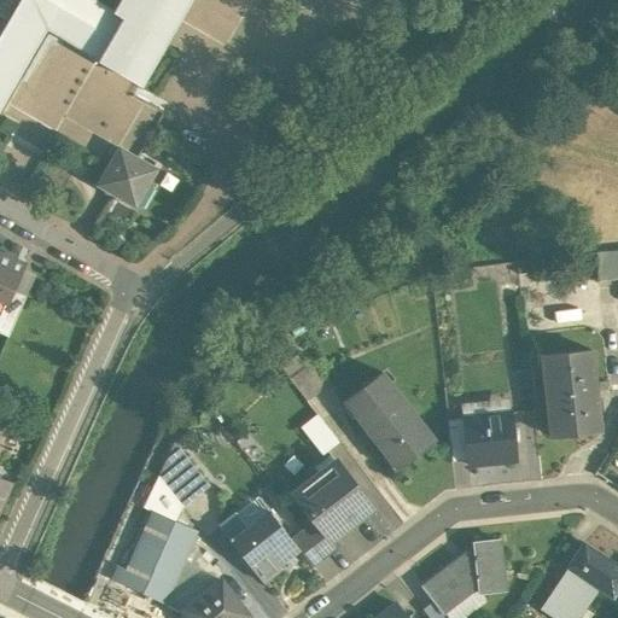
[(60,0),(0,0),(0,106),(46,28),(60,0)]
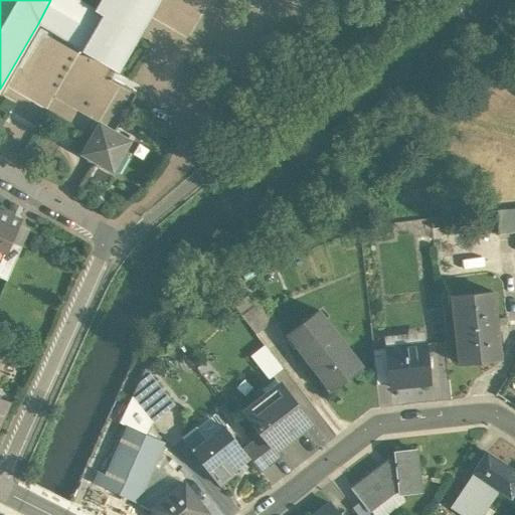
[(94,9),(77,0),(50,0),(38,23),(81,48),(102,13),(94,9)]
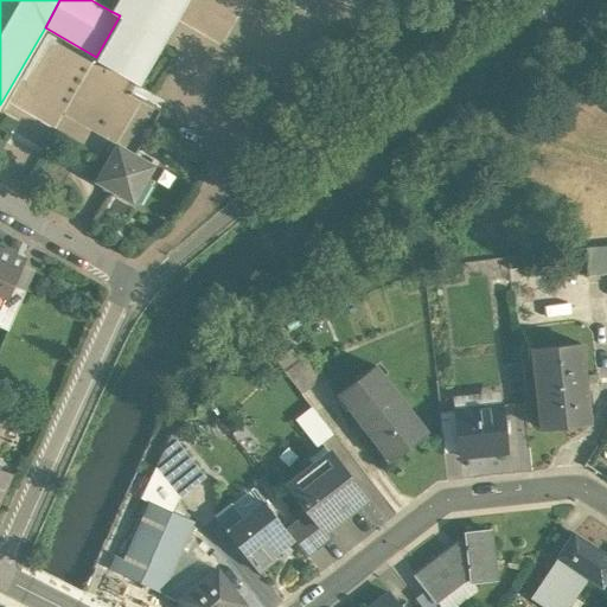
[(115,0),(110,11),(120,16),(96,57),(95,59),(138,83),(185,0),(115,0)]
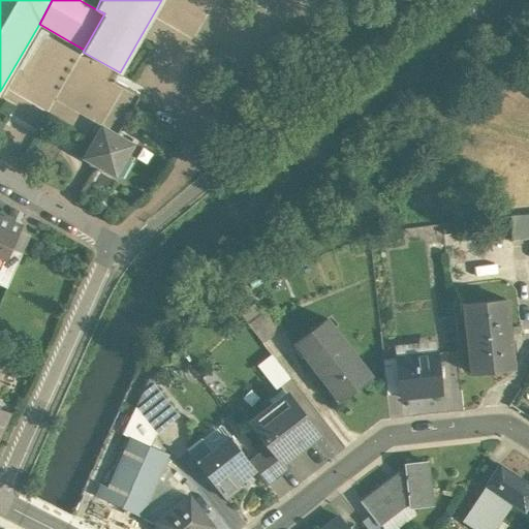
[(133,145),(101,127),(83,158),(115,177),(133,145)]
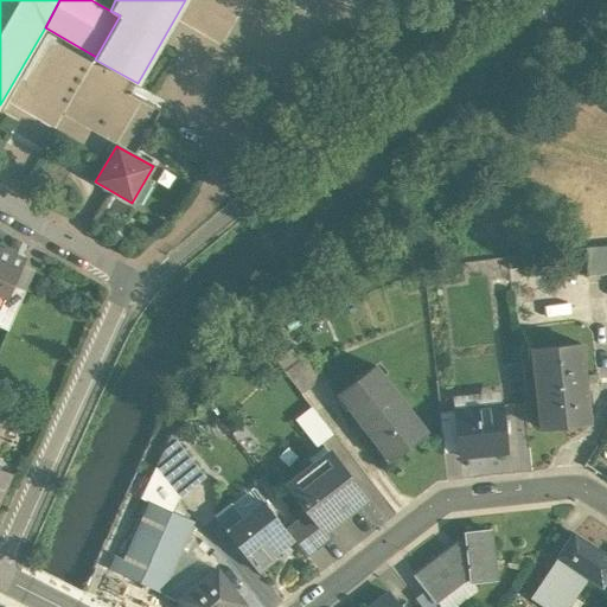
[(606,246),(585,248),(587,276),(606,273),(606,246)]
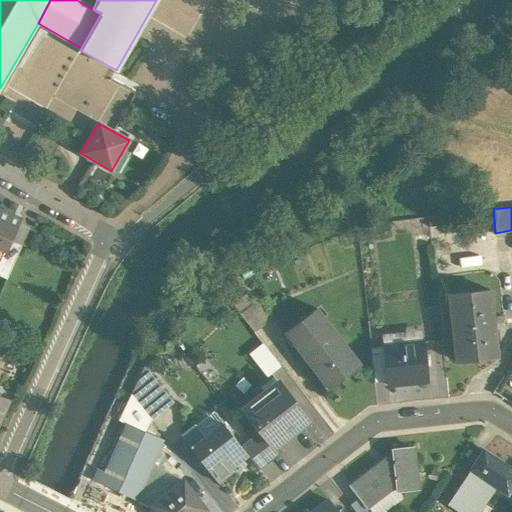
[(20,219),(0,210),(0,259),(0,260),(5,251),(6,251),(10,241),(20,219)]
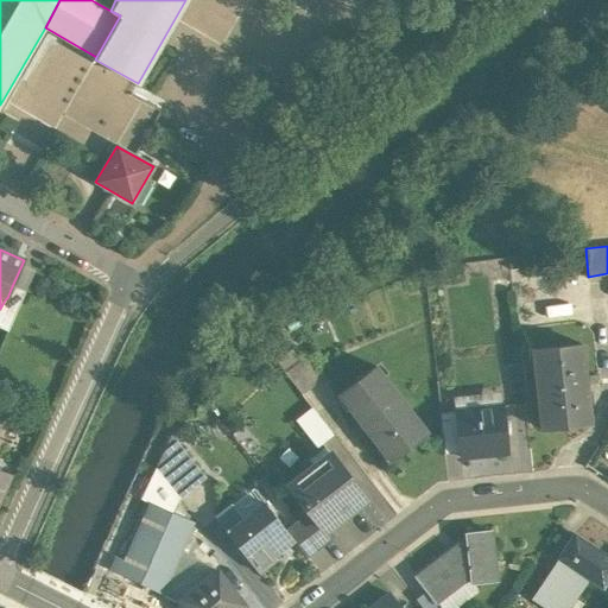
[(12,286),(7,298),(6,298),(0,309),(0,323),(10,328),(25,292),(12,286)]
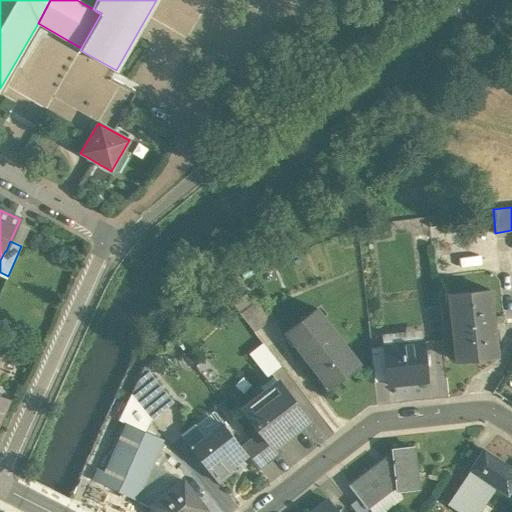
[(489,290),(448,294),(450,314),(456,313),(457,327),(453,327),(455,345),(459,345),(461,361),(496,357),(489,290)]
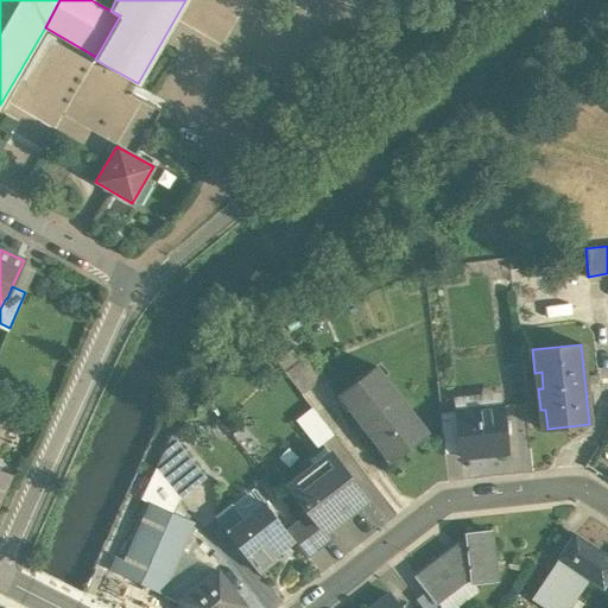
[(308,355),(285,372),(302,394),(324,378),(308,355)]
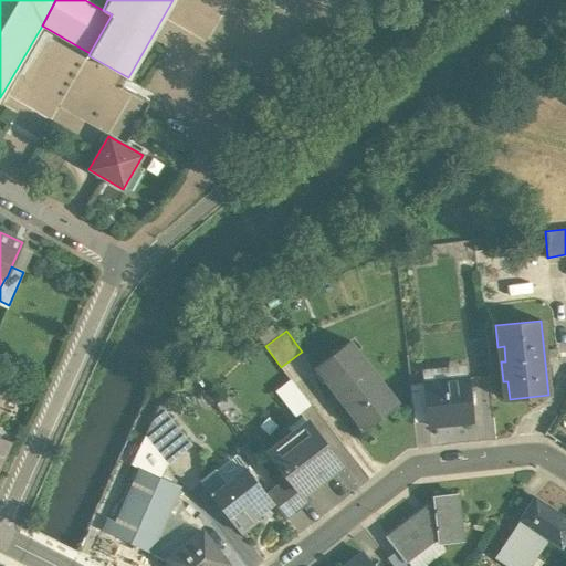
[(397,402),(348,341),(315,367),(363,429),(397,402)]
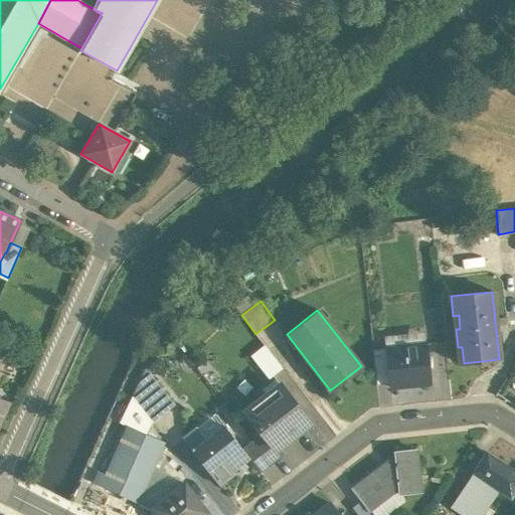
[(402,336),(383,339),(384,348),(403,346),(402,336)]
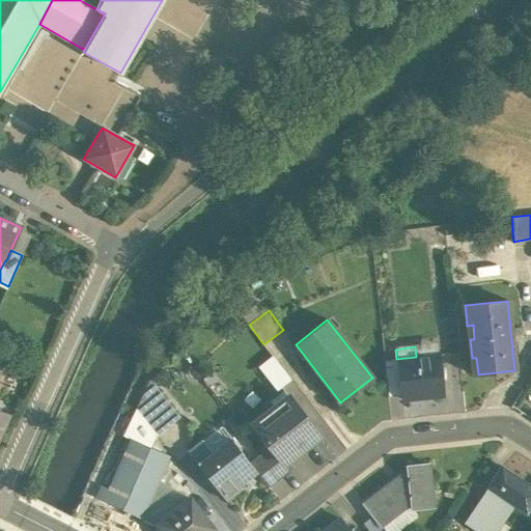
[(416,357),(396,359),(396,360),(400,395),(401,399),(442,395),(438,355),(416,357)]
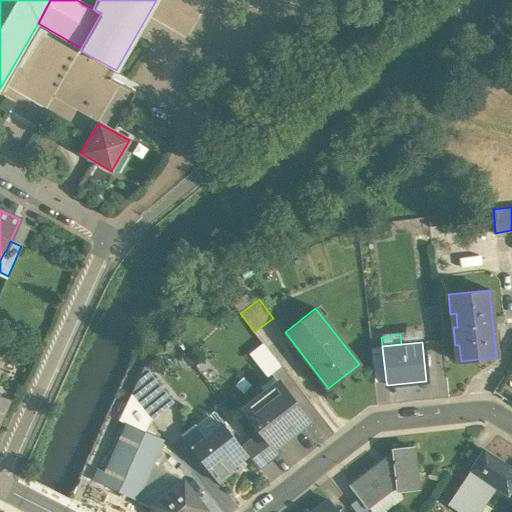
[(263,343),(249,354),(266,376),(280,365),(263,343)]
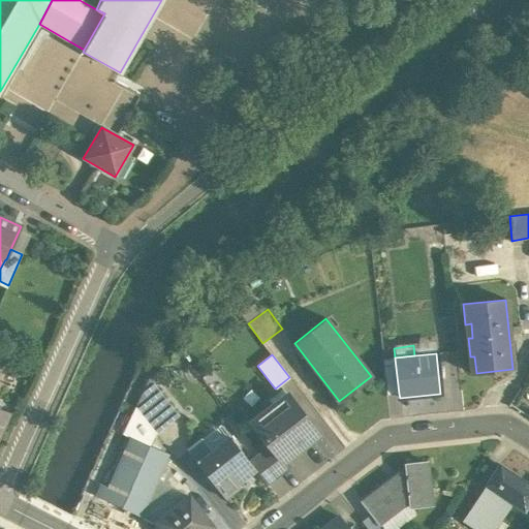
[(395,359),(382,360),(385,395),(399,394),(395,359)]
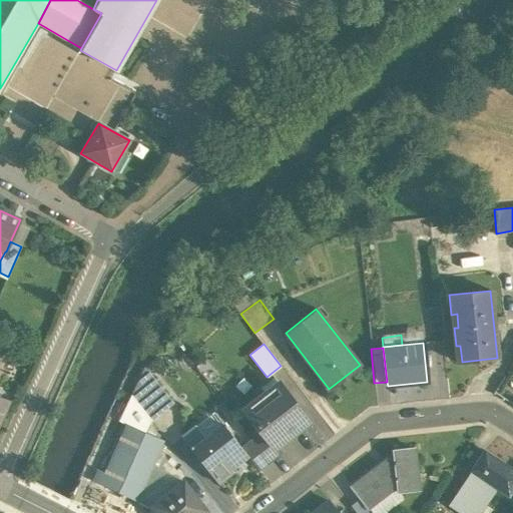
[(173,404),(144,368),(131,396),(150,421),(173,404)]
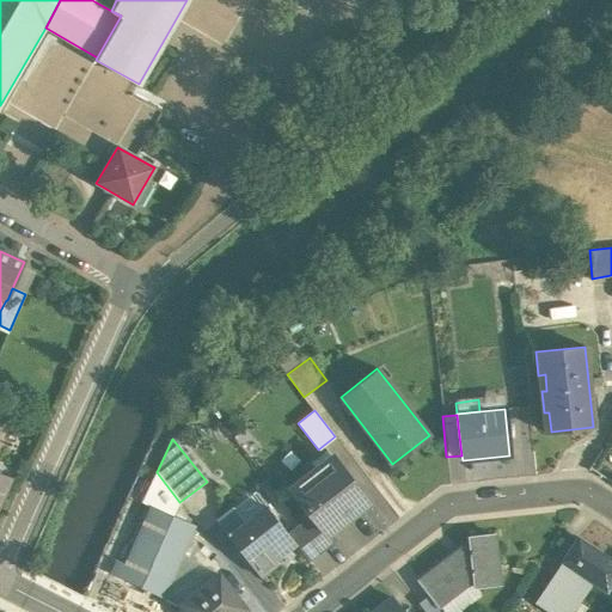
[(331,456),(289,488),(308,514),(325,534),(329,532),(367,502),(331,456)]
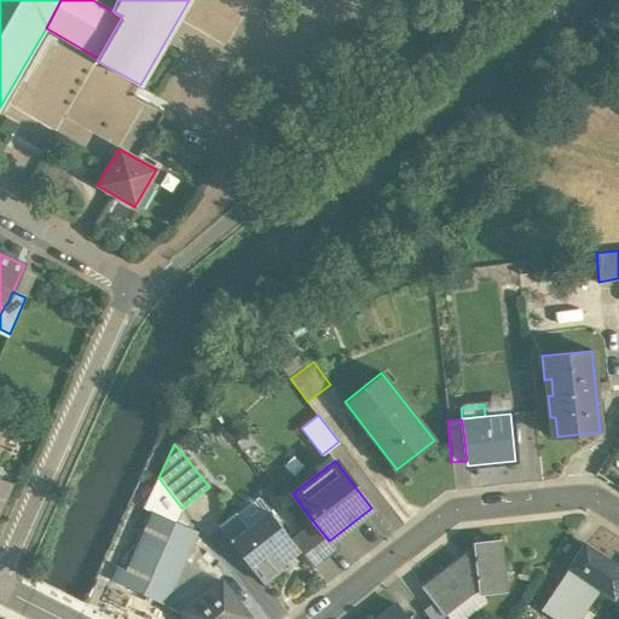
[(0,505),(11,482),(0,478),(0,505)]
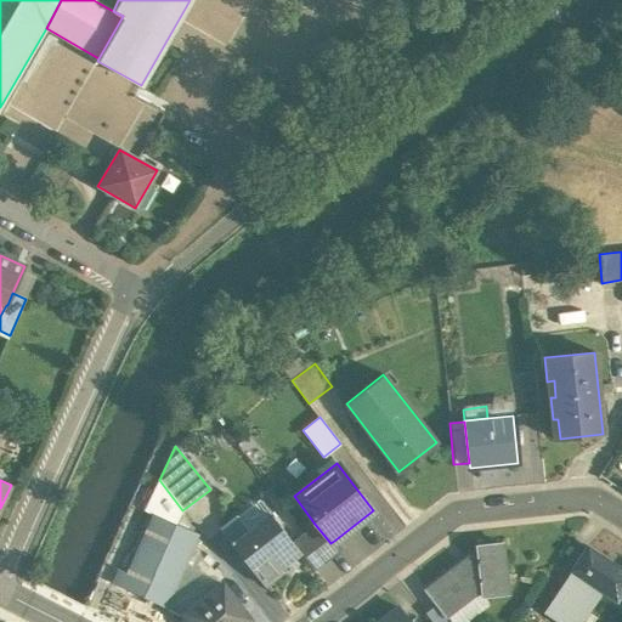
[(182,510),(159,480),(143,512),(152,515),(152,514),(176,525),(182,510)]
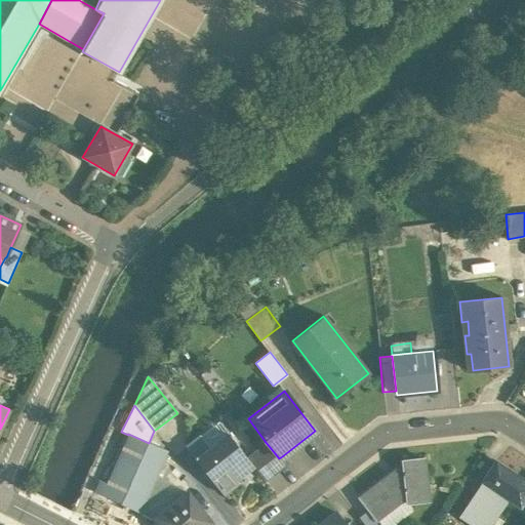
[(215,423),(199,437),(209,449),(226,436),(215,423)]
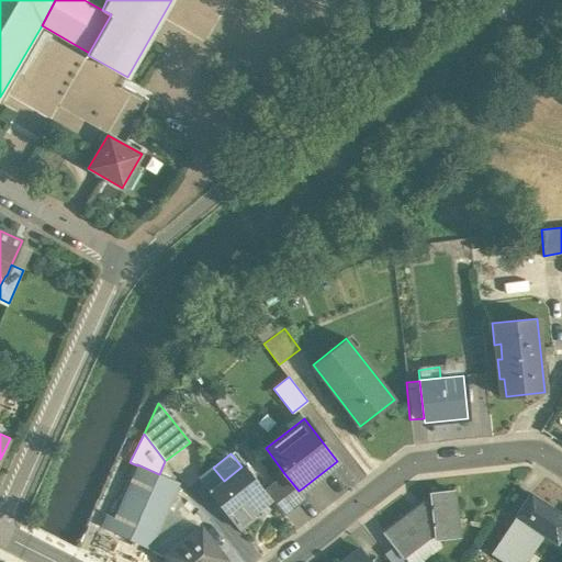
[(159,474),(137,464),(137,465),(114,519),(105,515),(100,528),(148,550),(173,494),(179,483),(159,474)]
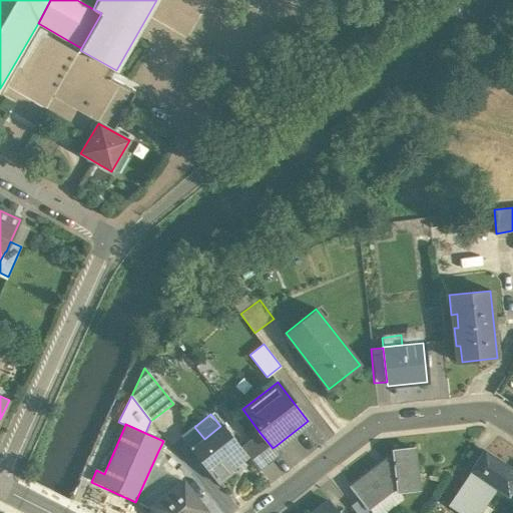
[(241,449),(221,425),(220,426),(204,439),(190,450),(217,484),(231,472),(228,467),(245,454),(241,449)]
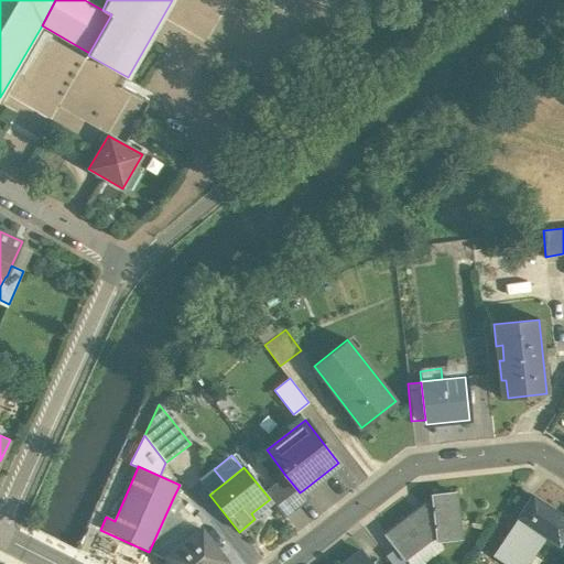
[(225,483),(214,469),(198,481),(209,495),(225,483)]
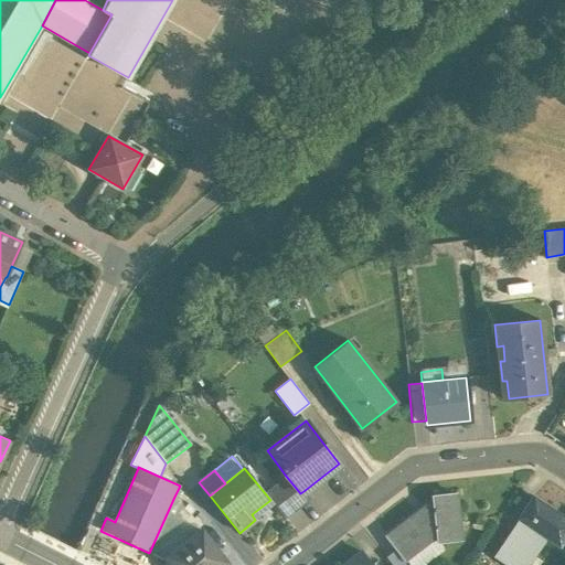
[(300,493),(285,475),(274,482),(277,487),(295,510),(309,499),(304,491),(300,493)]
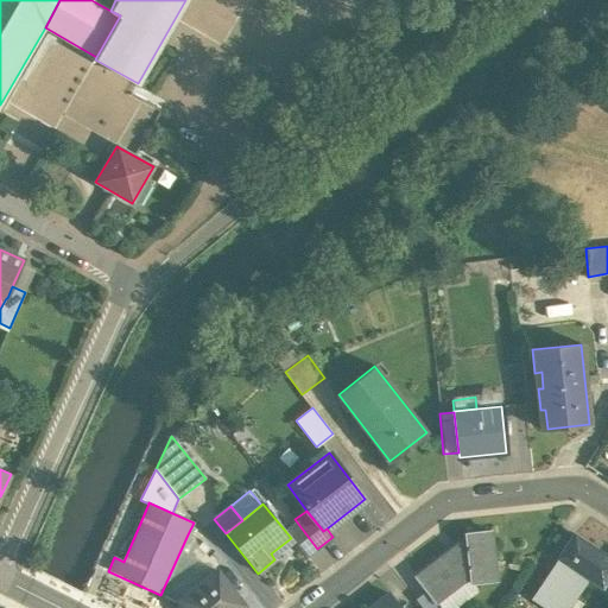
[(317,549),(298,524),(286,532),(291,538),(306,557),(317,549)]
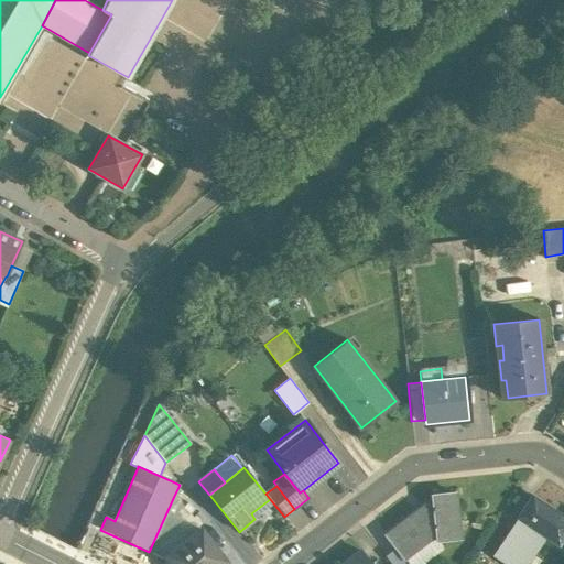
[(454,492),(432,495),(433,499),(384,535),(397,550),(403,559),(404,557),(436,534),(437,541),(459,539),(454,492)]
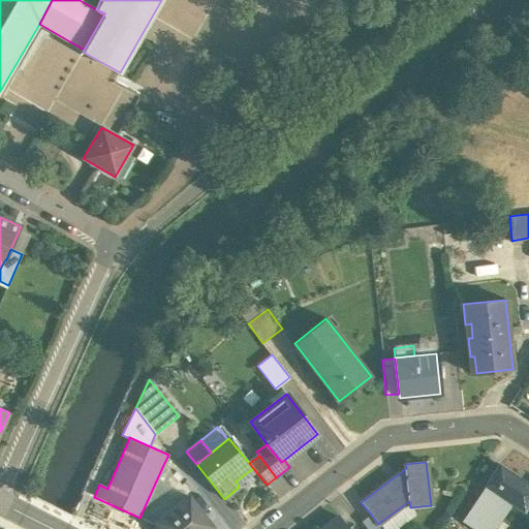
[(163,465),(139,518),(153,525),(157,522),(188,498),(163,465)]
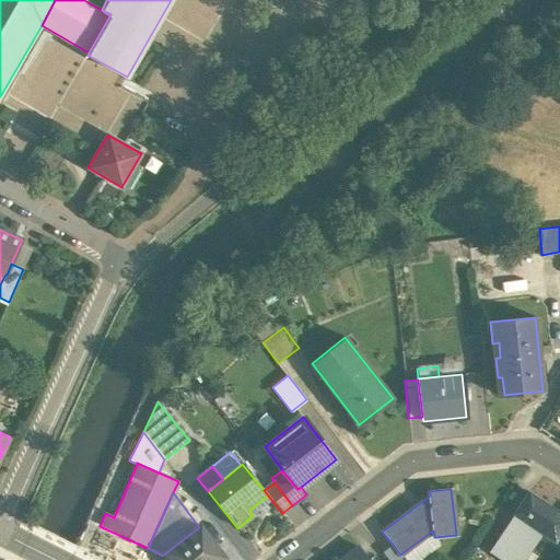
[(559,513),(528,492),(514,514),(515,515),(491,552),(502,559),(521,559),(540,532),(553,540),(555,541),(559,532),(559,513)]
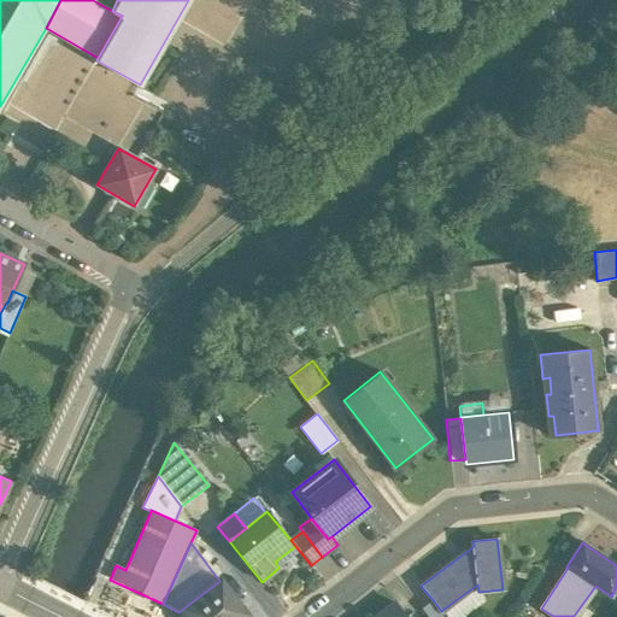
[(219,581),(183,609),(189,616),(241,616),(245,615),(219,581)]
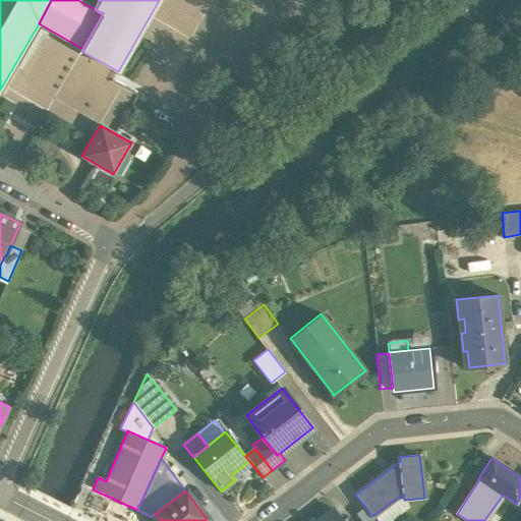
[(520,495),(516,504),(515,503),(512,506),(520,511),(520,495)]
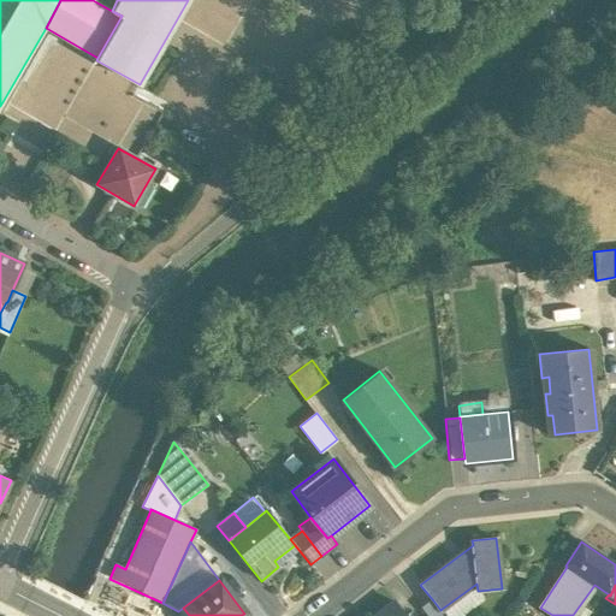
[(433,600),(422,609),(427,615),(446,615),(442,609),(440,610),(433,600)]
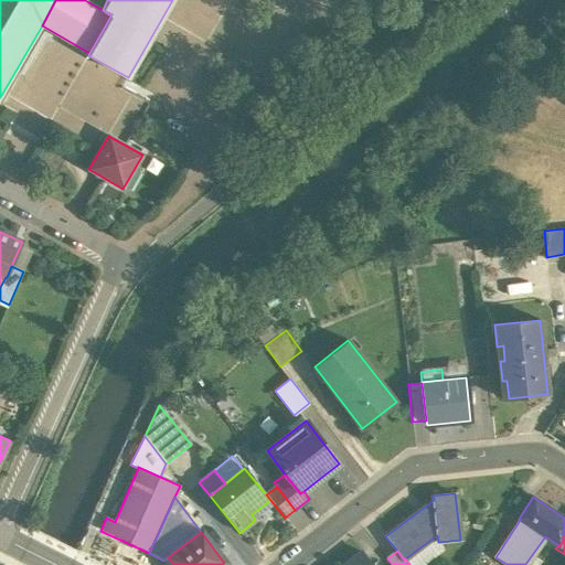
[(372,564),(362,552),(344,564),(372,564)]
